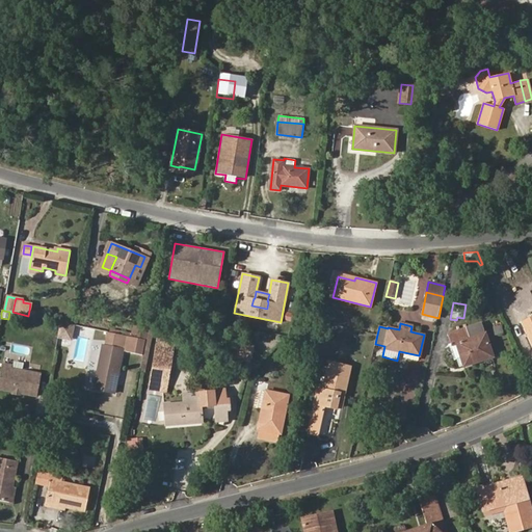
[(484,334),(481,323),(448,334),(452,345),(456,343),(460,356),(463,366),(493,356),(485,334),(484,334)]
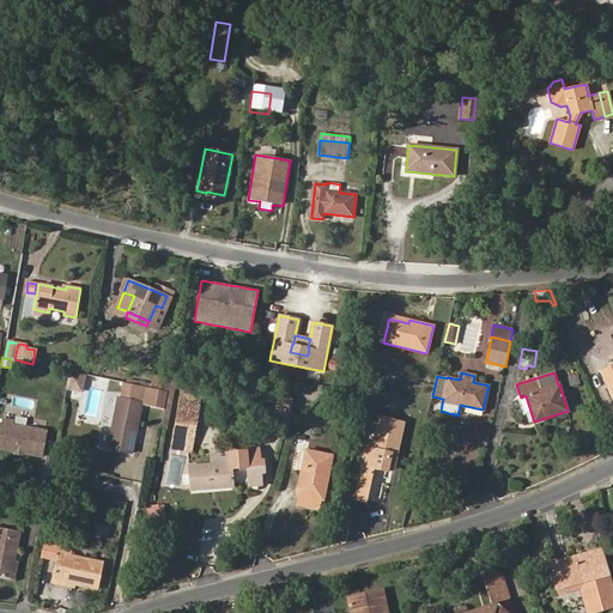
[(168,392),(171,377),(157,374),(153,388),(168,392)]
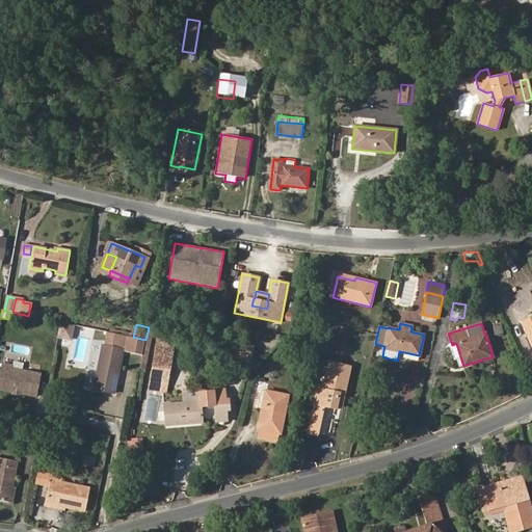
[(148,356),(154,325),(149,324),(149,327),(145,340),(142,355),(139,371),(144,372),(148,356)]
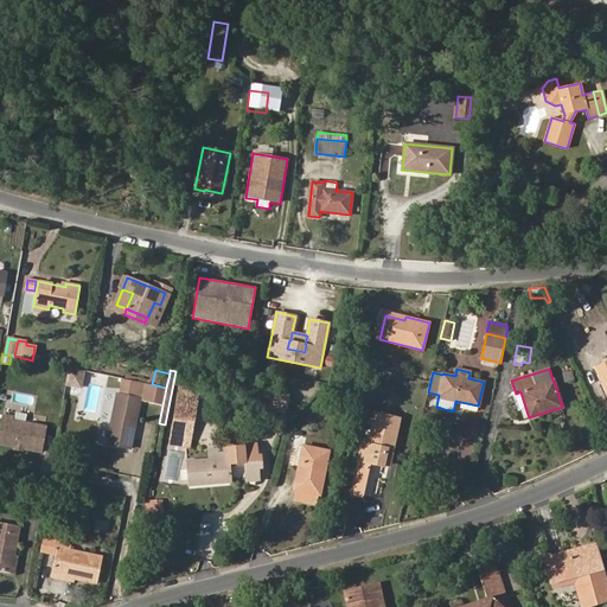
[(574,381),(572,371),(562,372),(564,382),(574,381)]
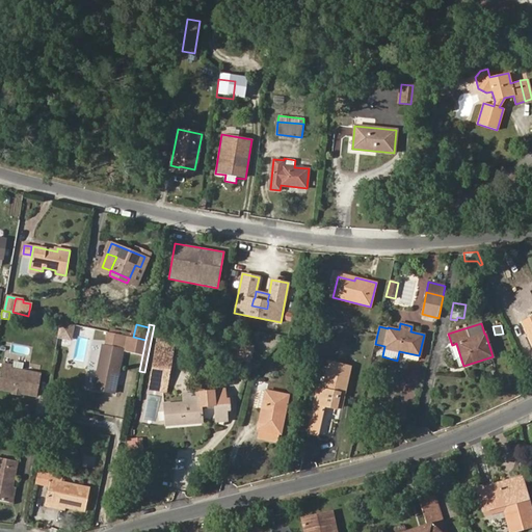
[(72,339),(73,328),(62,327),(61,338),(72,339)]
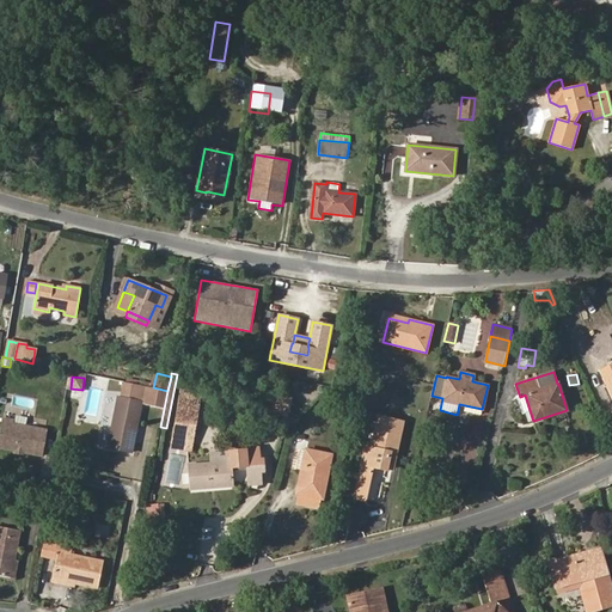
[(164,409),(167,391),(153,387),(124,381),(122,396),(126,396),(126,398),(118,397),(108,447),(132,452),(142,399),(145,399),(144,404),(164,409)]
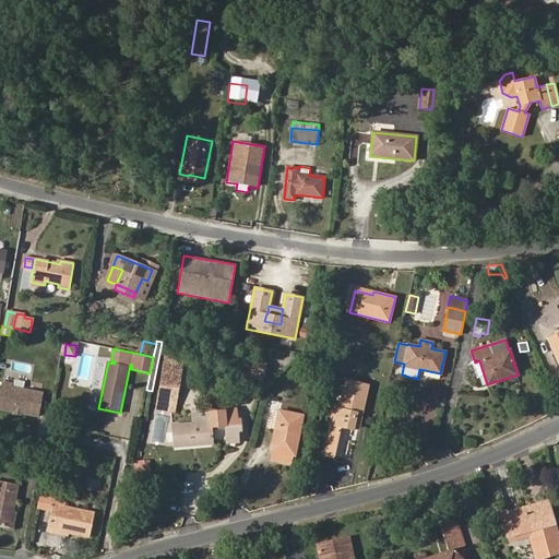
[(323,367),(326,355),(321,353),(317,366),(323,367)]
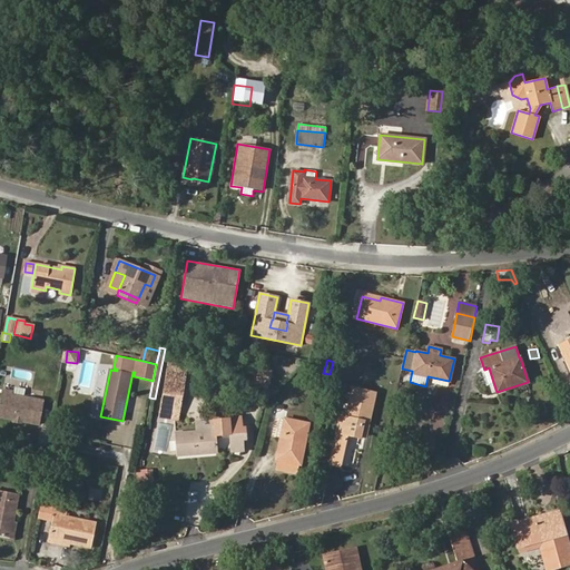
[(185,373),(186,366),(169,363),(168,370),(185,373)]
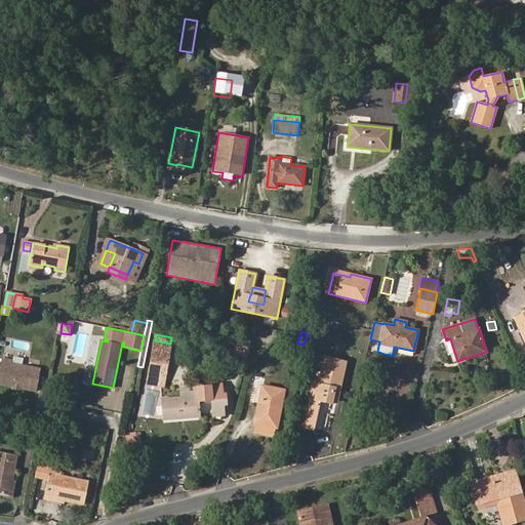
[(454,352),(450,338),(446,340),(444,340),(448,354),(454,352)]
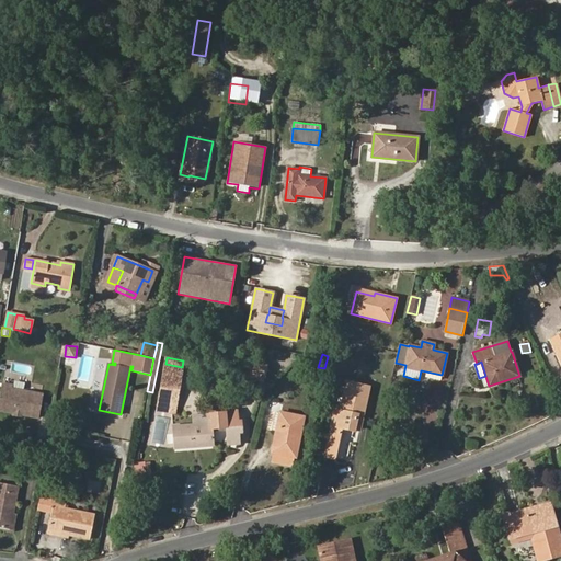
[(176,401),(182,367),(165,364),(160,398),(176,401)]
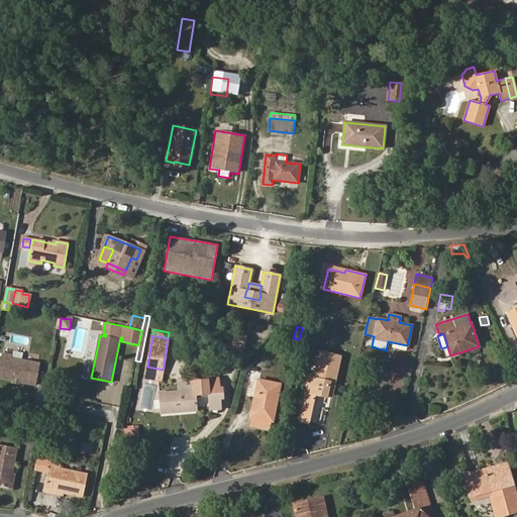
[(243,350),(245,343),(233,339),(231,347),(243,350)]
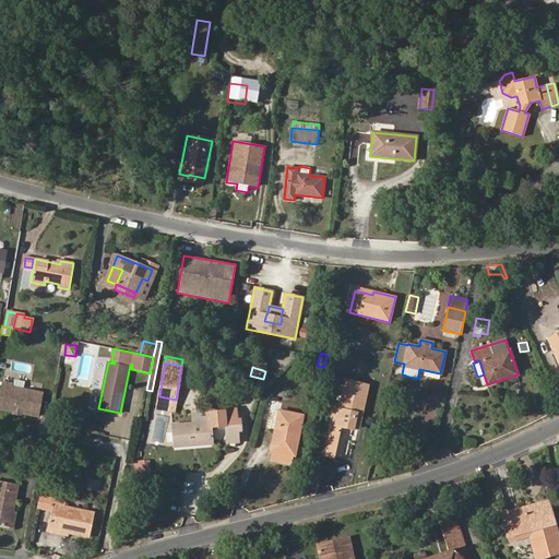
[(360,421),(368,385),(345,380),(340,409),(334,408),(324,455),(333,456),(340,426),(353,429),(353,428),(355,420),(360,421)]
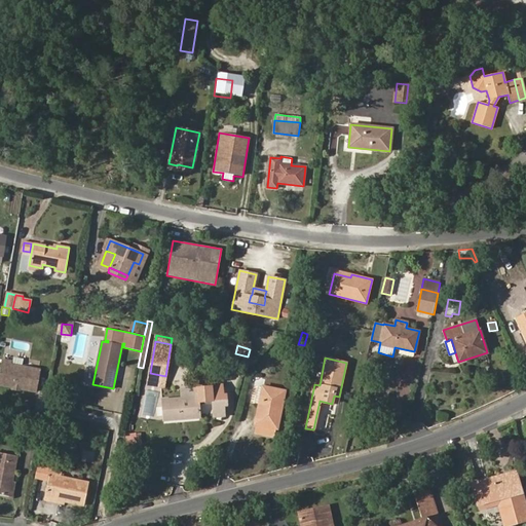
[(35,391),(39,370),(10,364),(11,361),(2,360),(0,372),(0,384),(12,387),(14,385),(17,386),(19,388),(35,391)]
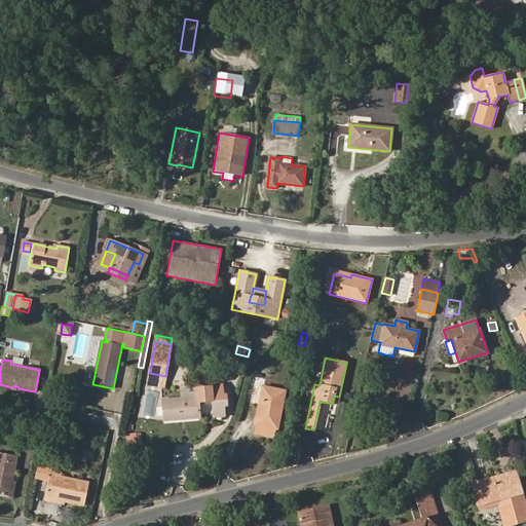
[(164,386),(165,376),(150,373),(148,383),(164,386)]
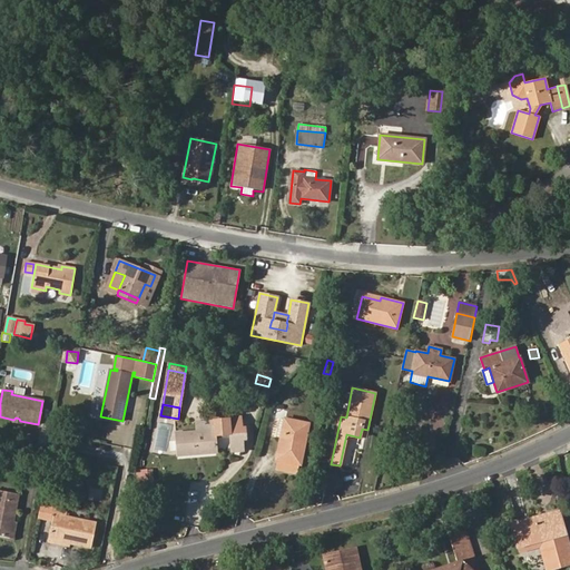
[(241,428),(241,416),(228,418),(228,419),(206,421),(207,424),(200,425),(196,429),(197,431),(176,433),(177,455),(216,452),(215,435),(231,434),(232,451),(243,450),(242,439),(246,439),(245,428),(241,428)]
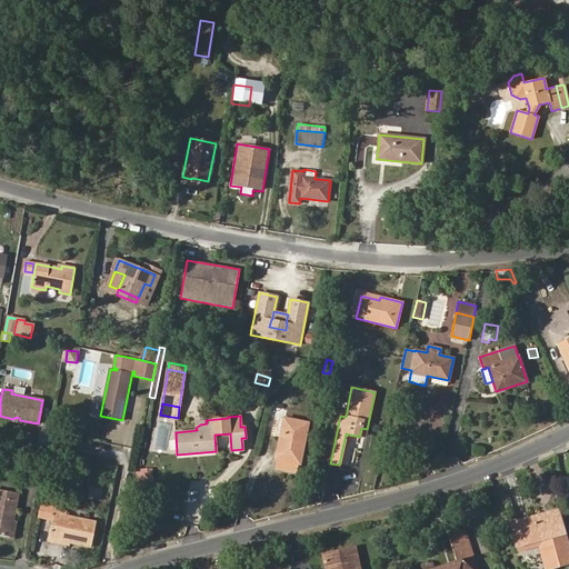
[(300,463),(308,422),(283,418),(279,418),(276,436),(280,437),(276,459),(277,459),(298,463),(300,463)]
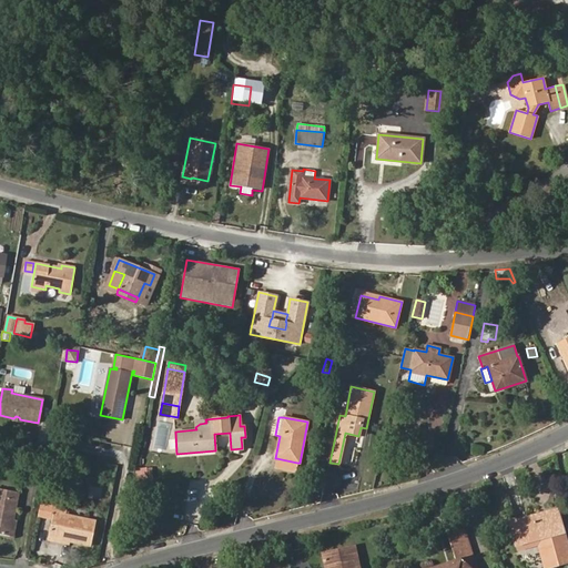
[(42,468),(44,456),(30,454),(28,465),(42,468)]
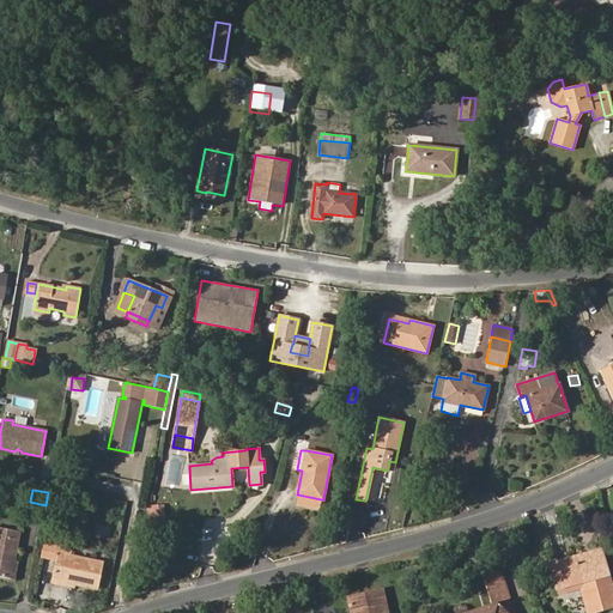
[(432,504),(435,492),(425,490),(422,502),(432,504)]
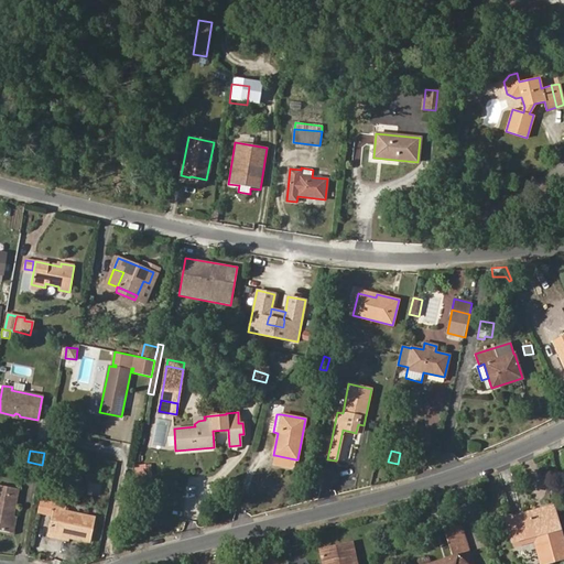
[(294,468),(295,459),(274,455),(272,465),(294,468)]
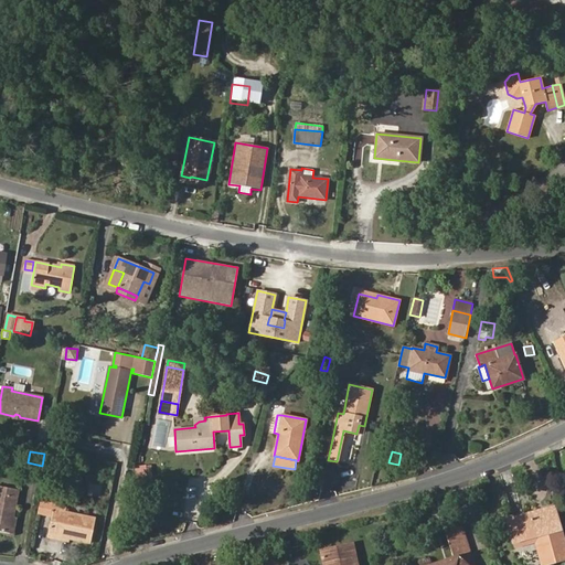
[(151,478),(150,467),(136,468),(138,479),(151,478)]
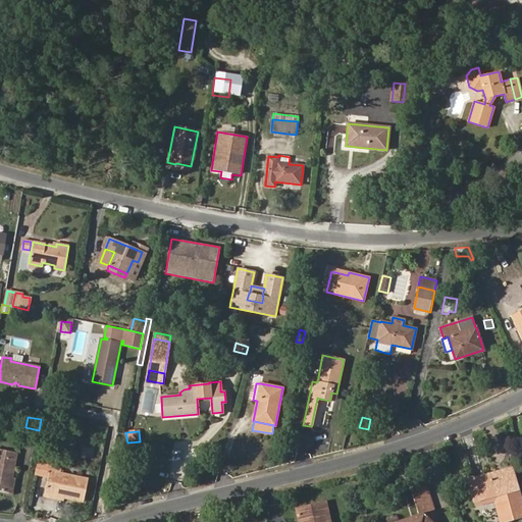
[(0,456),(15,460),(16,452),(0,449),(0,456)]
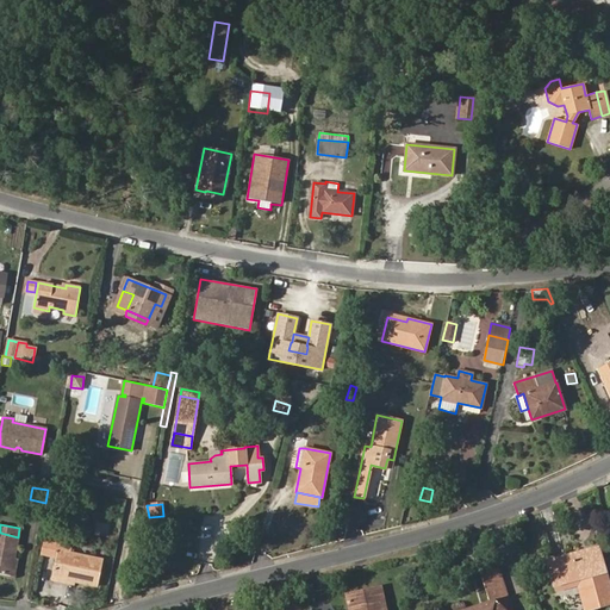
[(0,573),(11,576),(18,537),(0,533),(0,573)]
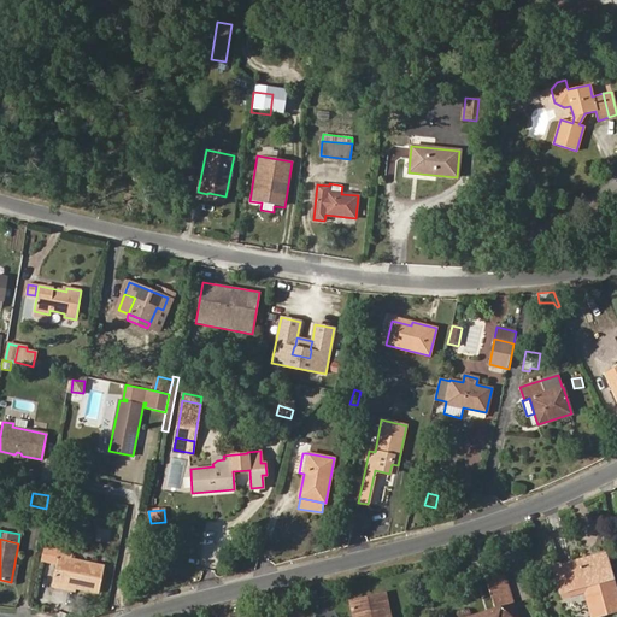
[(54,557),(57,544),(45,541),(41,560),(57,563),(58,557),(54,557)]
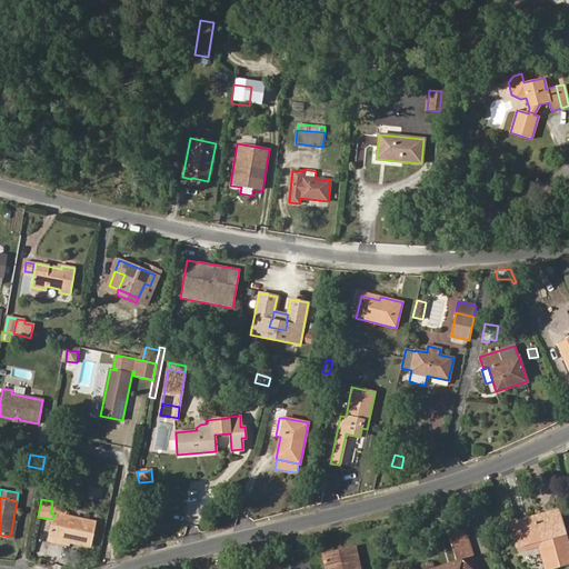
[(91,547),(97,522),(66,516),(68,505),(52,501),(50,513),(53,513),(52,519),(48,538),(91,547)]
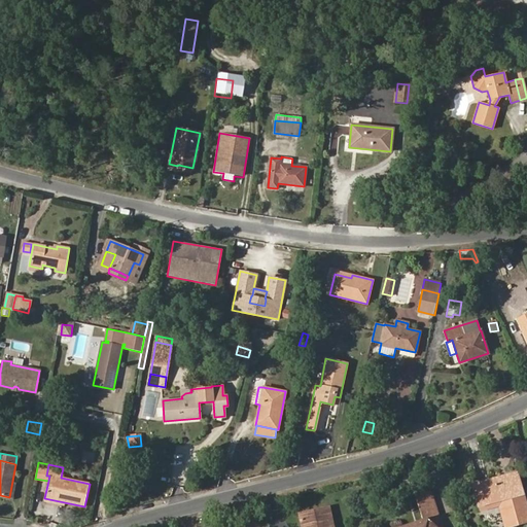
[(526,511),(523,496),(517,472),(471,485),(478,507),(498,502),(499,505),(504,526),(507,526),(526,521),(526,511)]
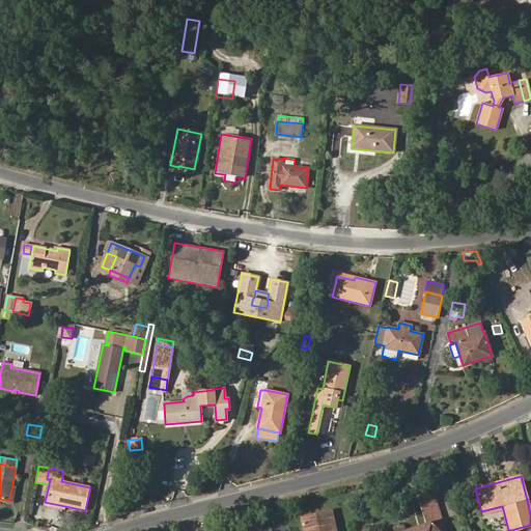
[(438,530),(430,524),(441,521),(435,498),(419,502),(426,525),(404,530),(438,530)]
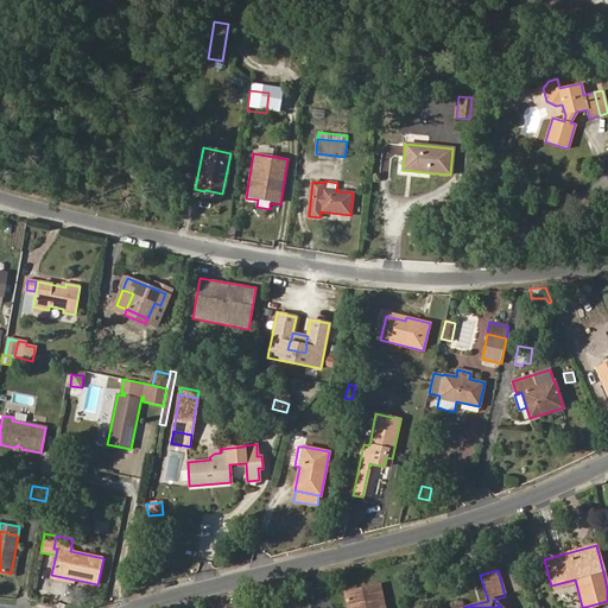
[(552,590),(576,583),(575,580),(551,586),(552,590)]
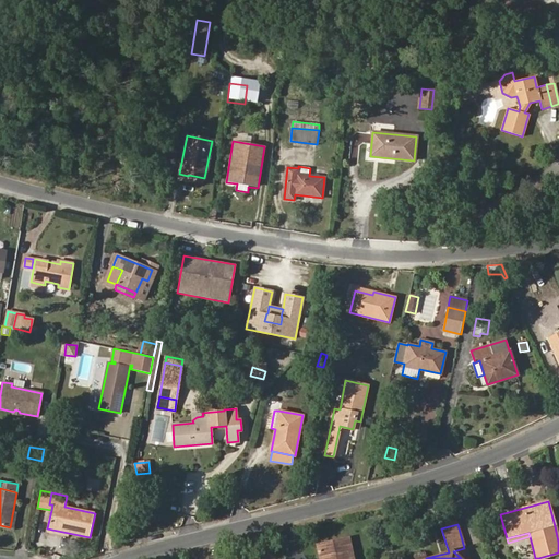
[(354,558),(349,537),(340,539),(340,542),(326,545),(326,542),(317,544),(319,558),(354,558)]
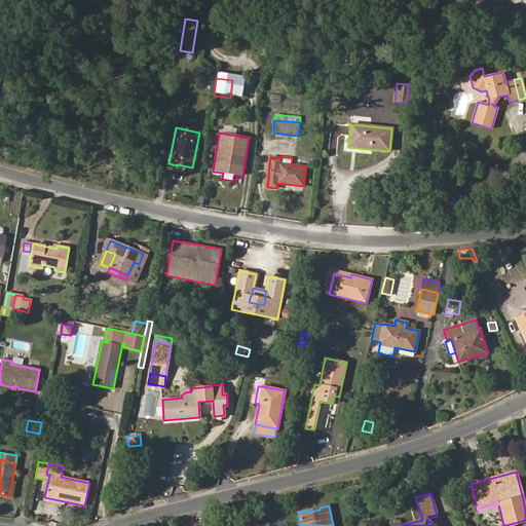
[(440,525),(437,516),(426,519),(434,525),(440,525)]
